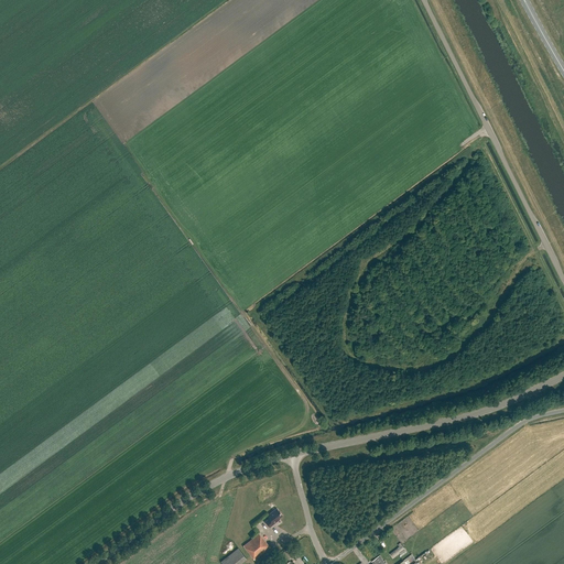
[(280,519),(279,518),(282,516),(277,508),(267,516),(269,518),(266,521),(270,527),(280,519)]
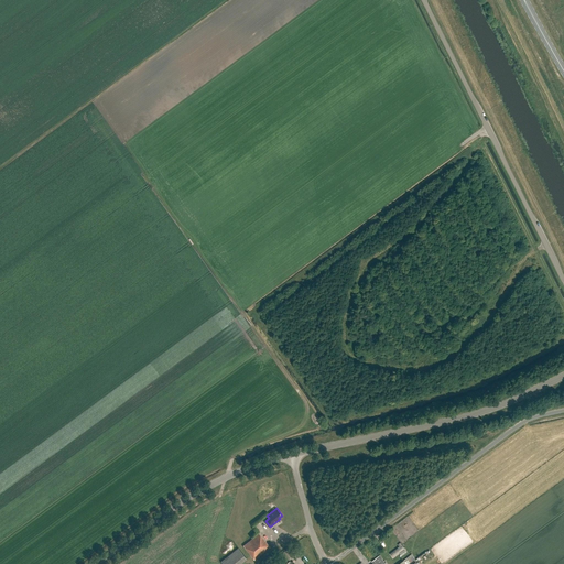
[(253,560),(270,548),(260,533),(242,545),(253,560)]
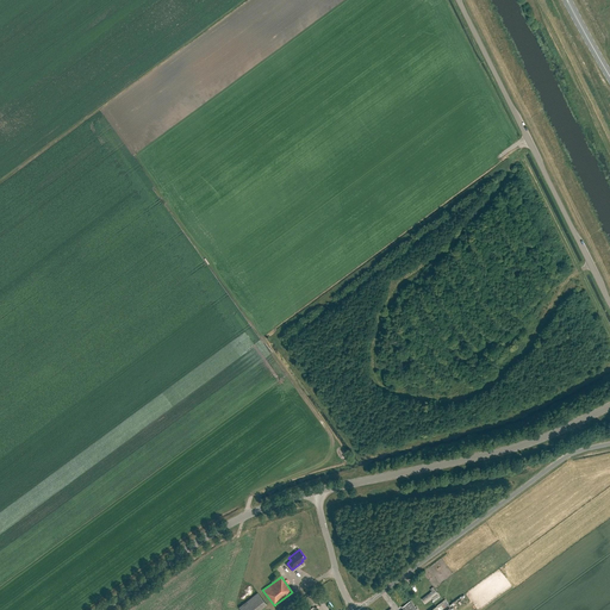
[(431,591),(422,599),(423,601),(436,591),(434,586),(430,589),(431,591)]
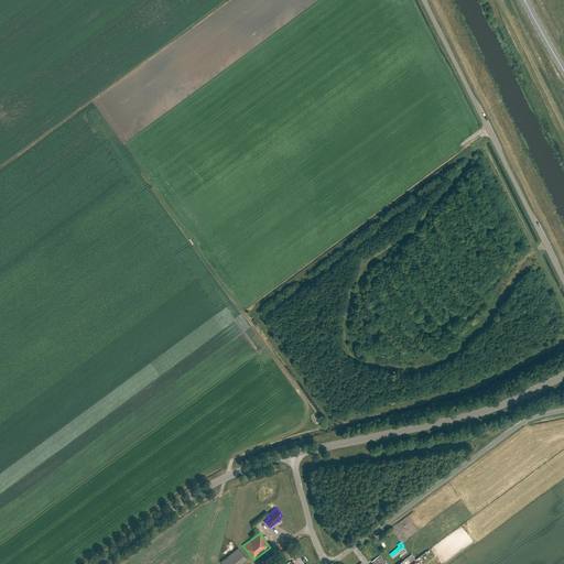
[(238,548),(220,561),(223,563),(239,563),(247,559),(238,548)]
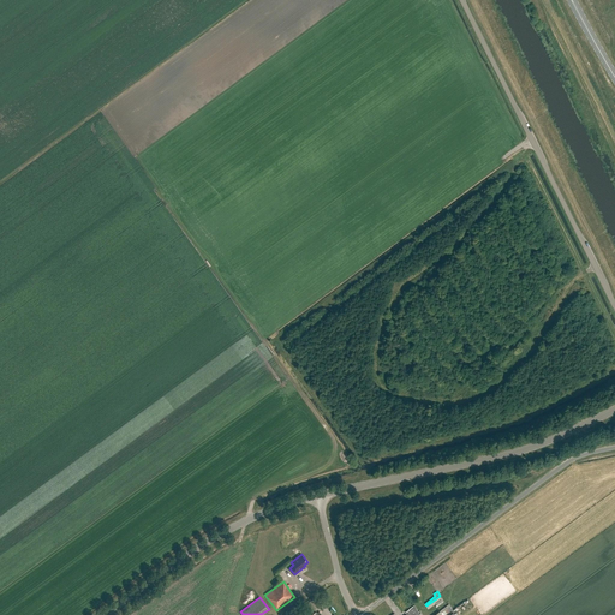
[(306,604),(311,611),(317,607),(312,599),(306,604)]
